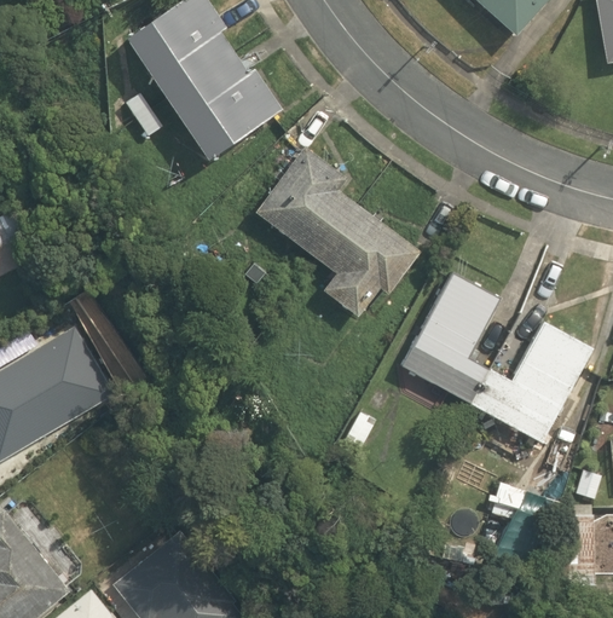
[(175,0),(119,38),(202,162),(277,113),(202,0),(175,0)]
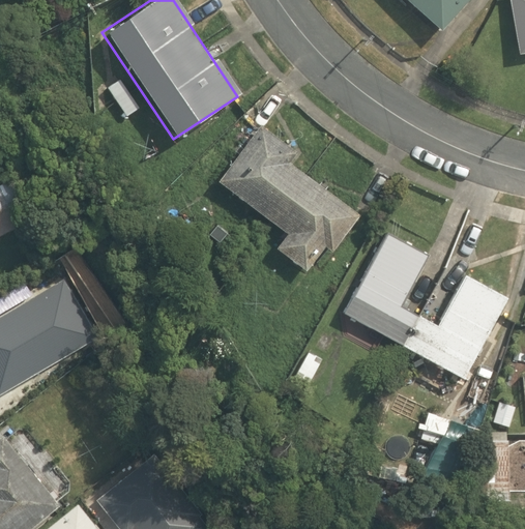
[(406,0),(439,30),(467,0),(406,0)]
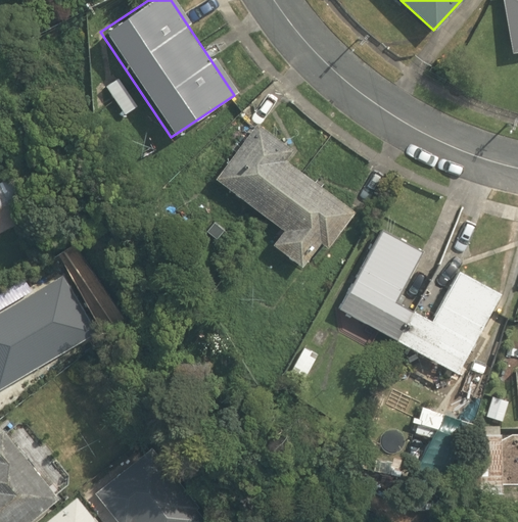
[(508,0),(517,48),(517,0),(508,0)]
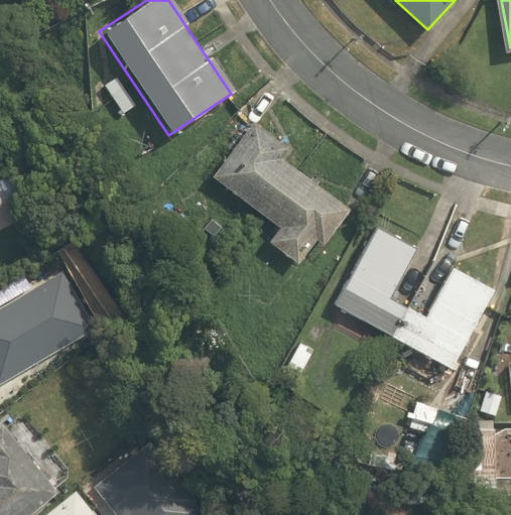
[(139,104),(118,71),(84,93),(95,110),(111,100),(121,116),(139,104)]
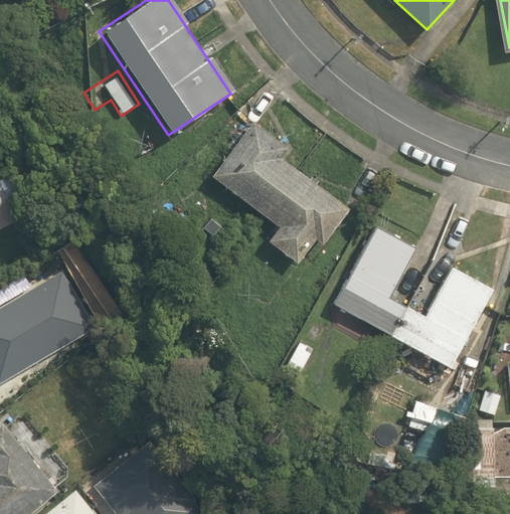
[(288,139),(258,116),(210,179),(280,231),(267,247),(291,266),(312,237),(320,243),(348,205),(278,153),(288,139)]
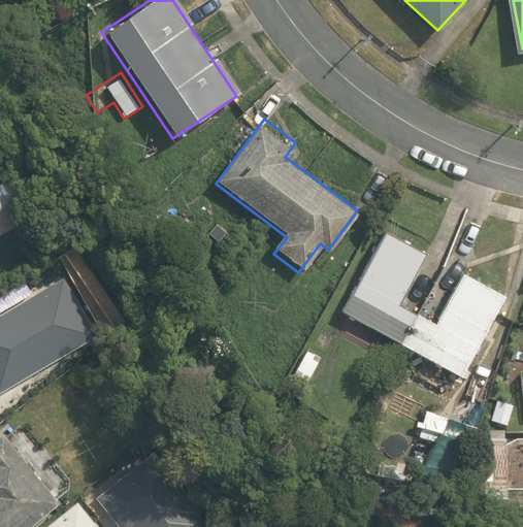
[(15,174),(0,180),(0,235),(35,221),(15,174)]
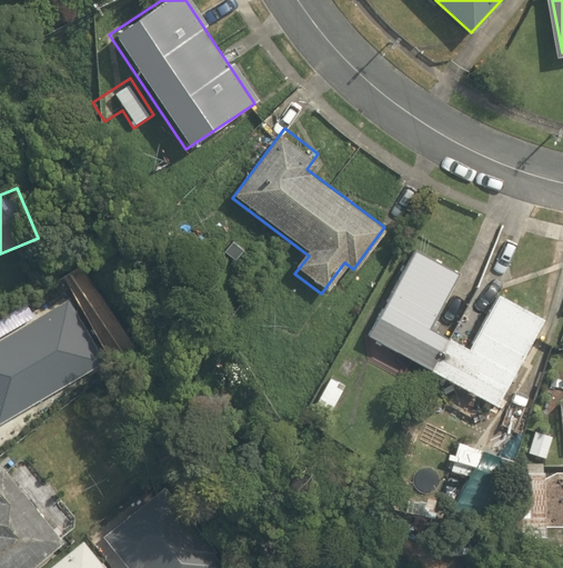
[(545,322),(498,295),(470,344),(434,324),(462,275),(409,245),(361,330),(498,408),(545,322)]
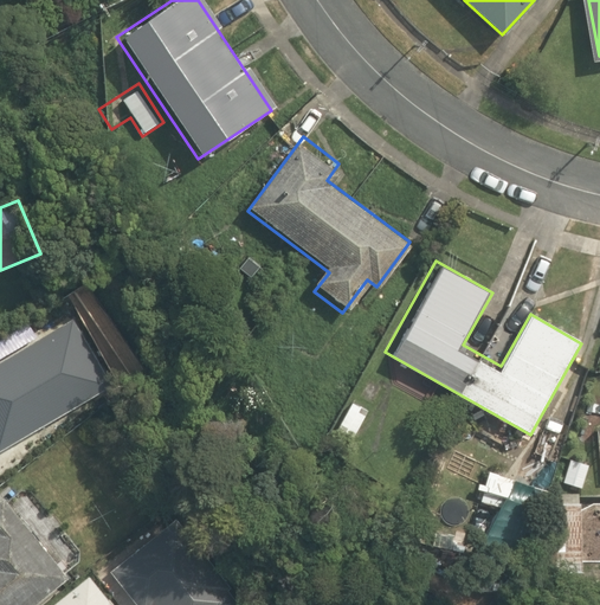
[(76,320),(0,361),(0,452),(1,454),(115,388),(76,320)]
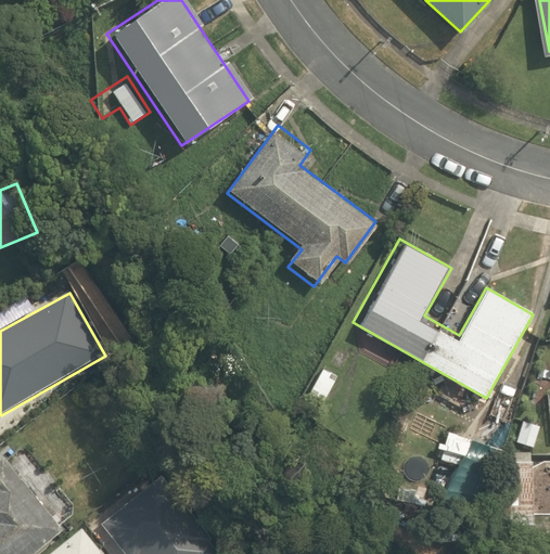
[(0,553),(25,553),(74,519),(27,454),(0,474),(0,553)]
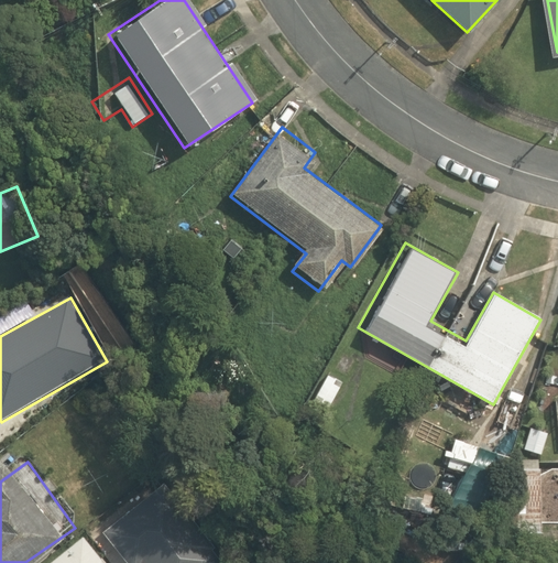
[(172,484),(106,534),(128,562),(140,562),(144,560),(146,562),(220,562),(229,558),(172,484)]
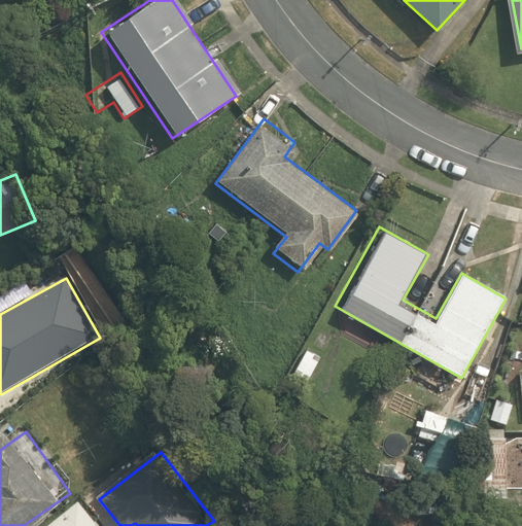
[(102,525),(79,495),(37,525),(102,525)]
